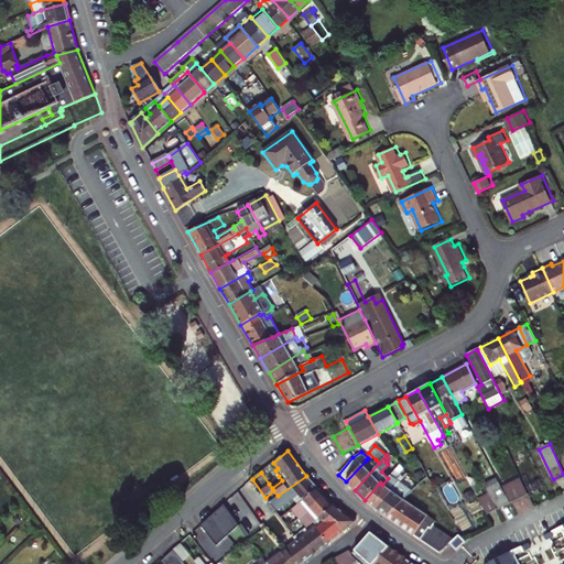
[(355,490),(379,463),(376,459),(371,465),(366,461),(346,481),(355,490)]
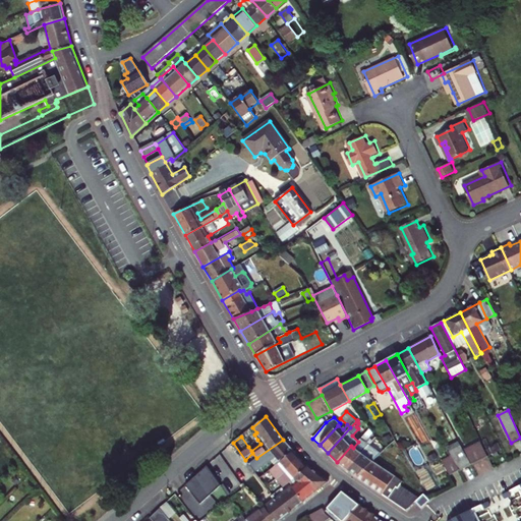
[(359,437),(361,439),(367,431),(365,429),(359,437)]
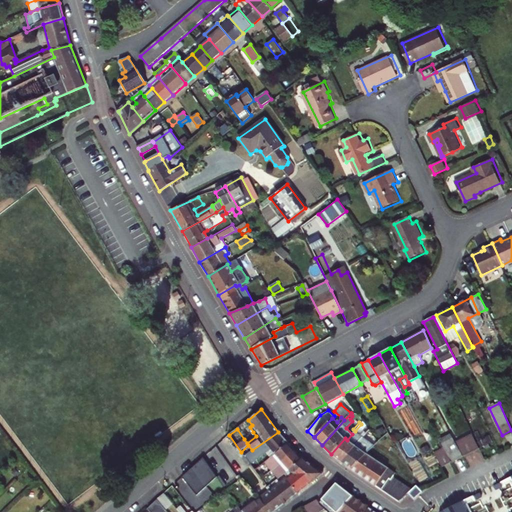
[(341,462),(362,438),(359,434),(363,430),(362,429),(364,427),(361,424),(355,431),(352,434),(347,440),(345,438),(331,454),(341,462)]
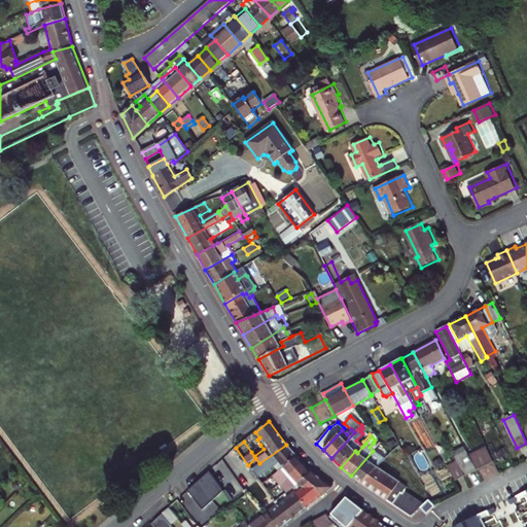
[(378,466),(389,455),(380,443),(373,451),(351,476),(363,486),(378,466)]
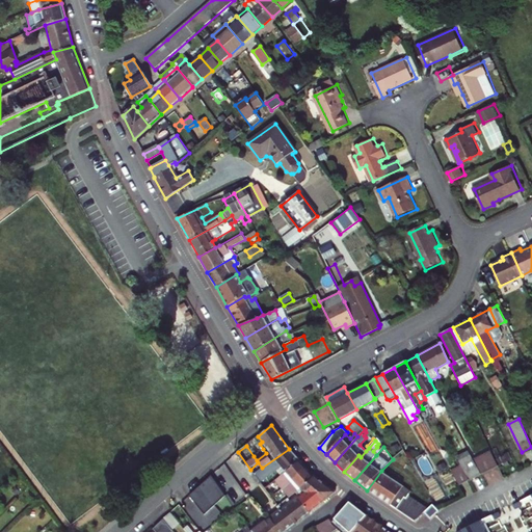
[(254,474),(261,482),(281,467),(286,472),(299,460),(289,449),(262,468),(254,474)]
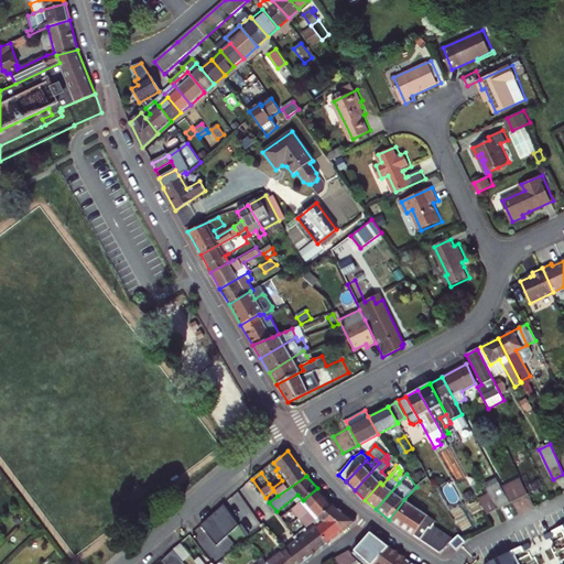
[(279,476),(269,484),(272,488),(282,480),(279,476)]
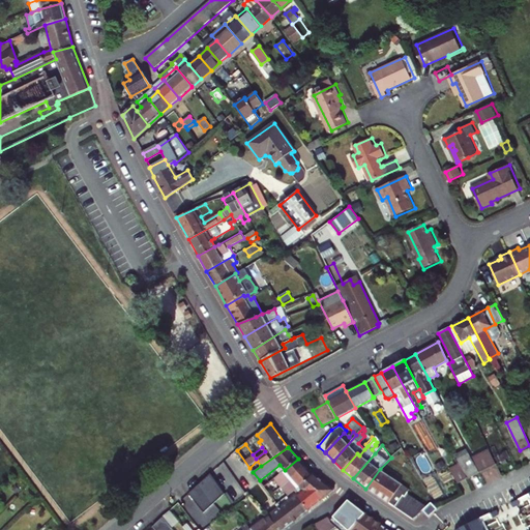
[(471,457),(478,471),(495,463),(488,447),(471,457)]
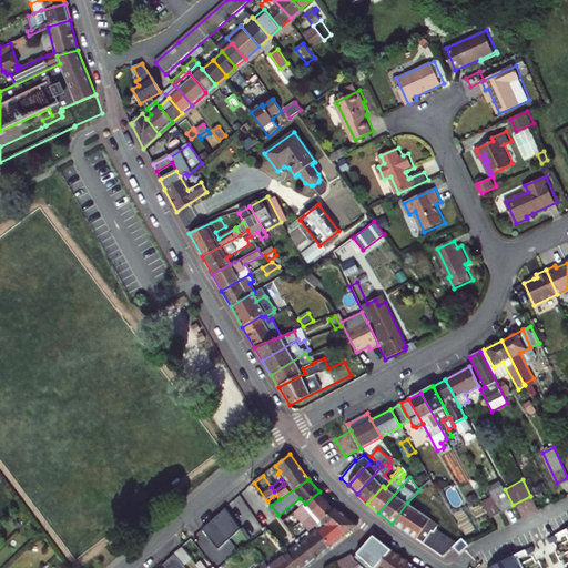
[(541,486),(536,490),(538,495),(545,492),(541,486)]
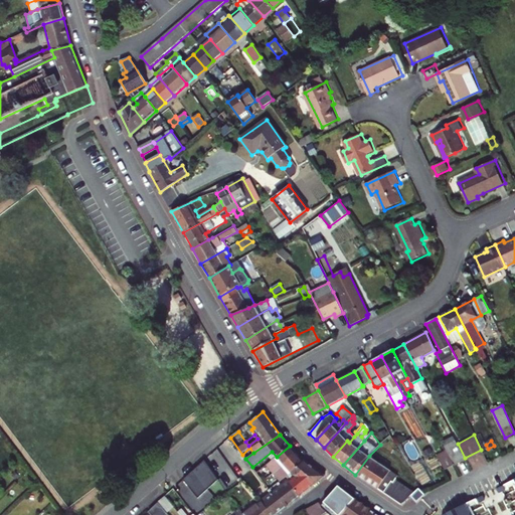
[(454,464),(465,458),(458,444),(446,450),(454,464)]
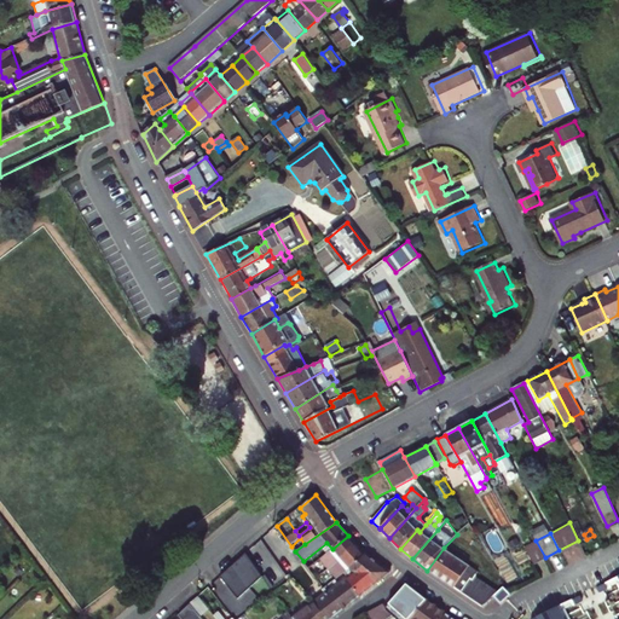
[(348,536),(333,549),(314,563),(308,570),(311,572),(323,562),(328,568),(331,566),(356,545),(348,536)]
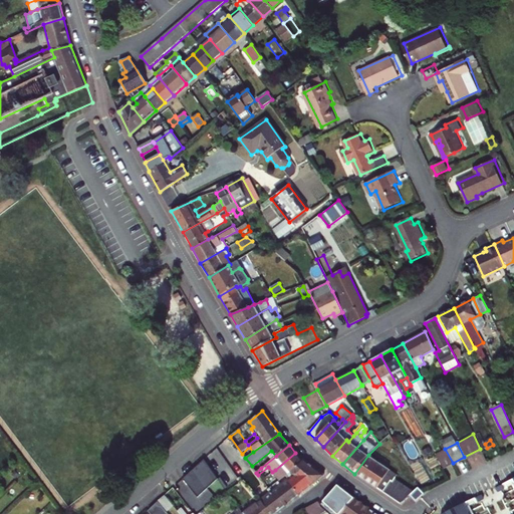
[(435,454),(443,469),(453,463),(445,449),(435,454)]
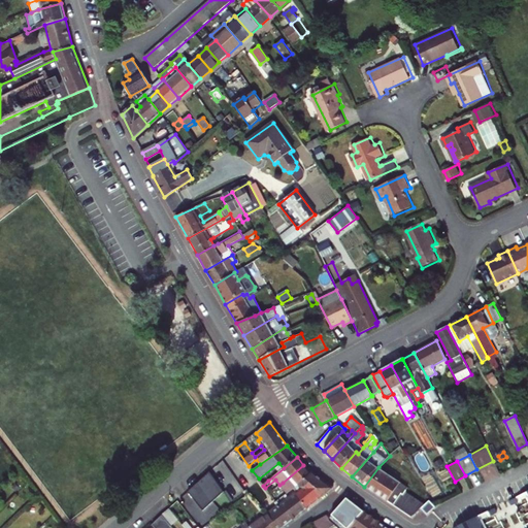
[(282,498),(286,495),(298,485),(310,474),(303,465),(283,483),(285,486),(287,488),(284,491),(278,486),(274,490),(282,498)]
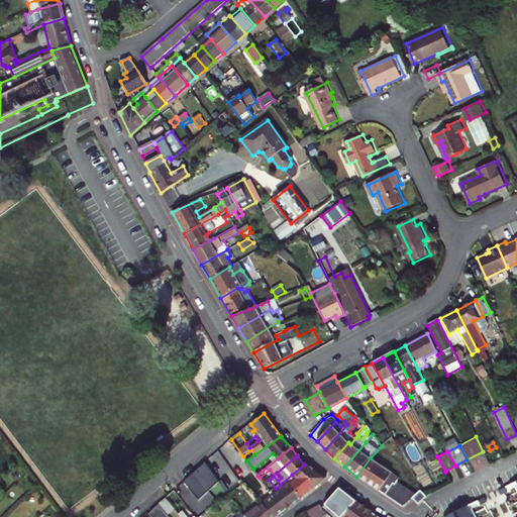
[(399,479),(371,457),(356,477),(403,507),(412,498),(414,496),(395,485),(399,479)]
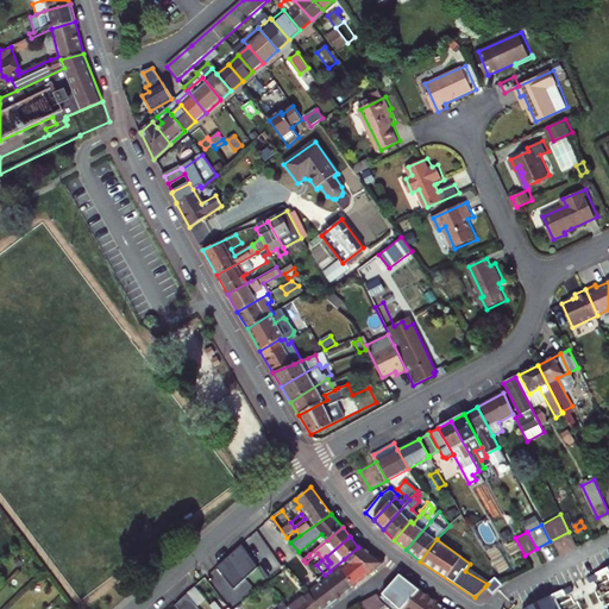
[(242,545),(217,567),(236,590),(259,570),(242,545)]
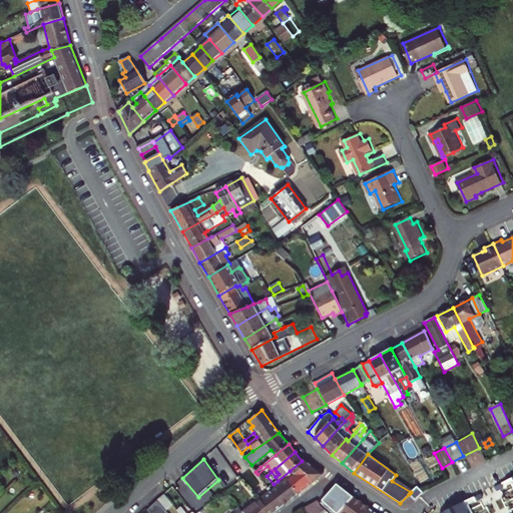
[(290,471),(293,475),(294,476),(302,470),(312,483),(324,474),(303,460),(302,461),(290,471)]
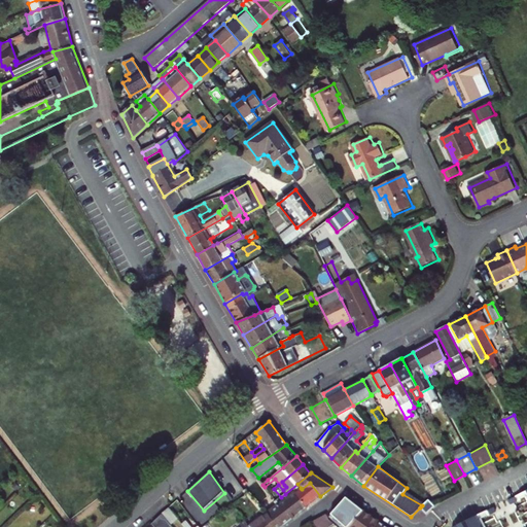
[(302,489),(301,488),(296,492),(307,507),(320,496),(310,483),(302,489)]
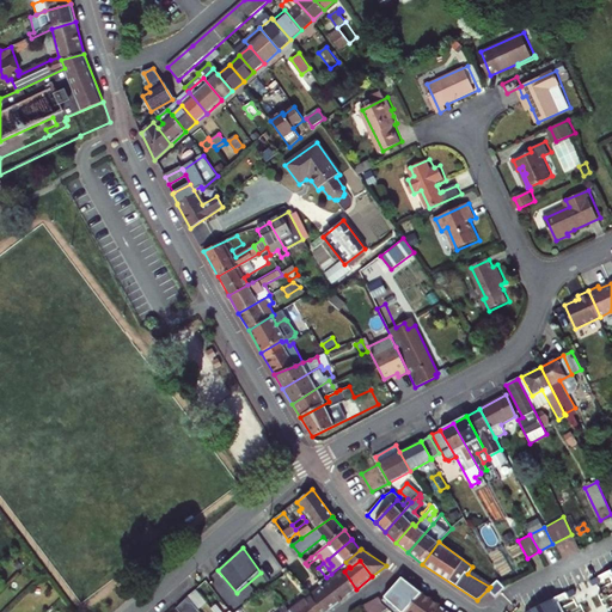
[(329,611),(356,589),(344,571),(335,577),(331,574),(326,577),(319,583),(322,587),(314,593),(329,611)]
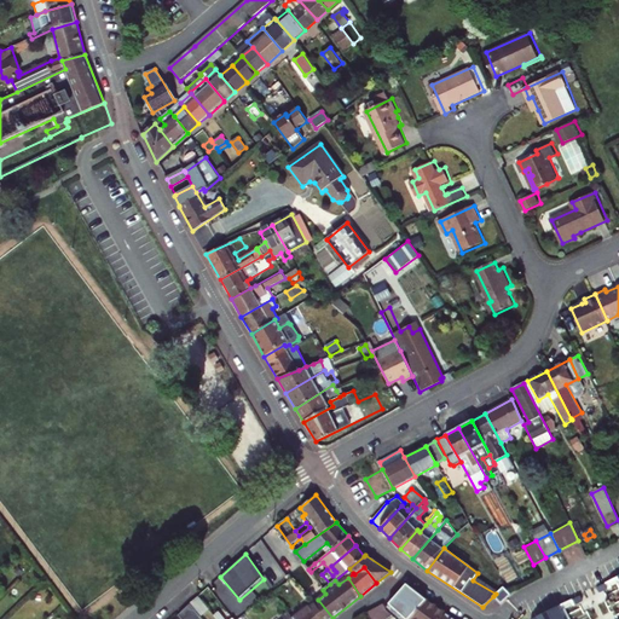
[(387,618),(394,613),(401,618),(409,618),(426,601),(405,585),(388,607),(385,605),(365,613),(369,618),(387,618)]
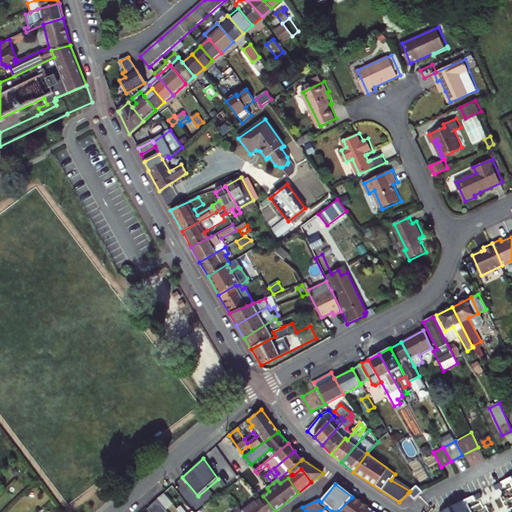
[(408,493),(414,500),(422,493),(416,486),(410,491),(408,493)]
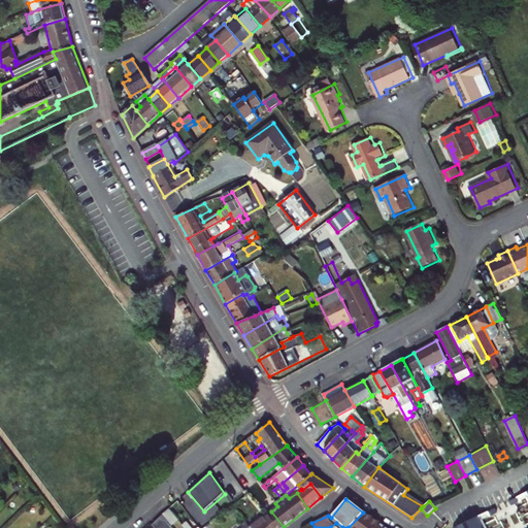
[(162,516),(170,525),(178,519),(170,508),(162,516)]
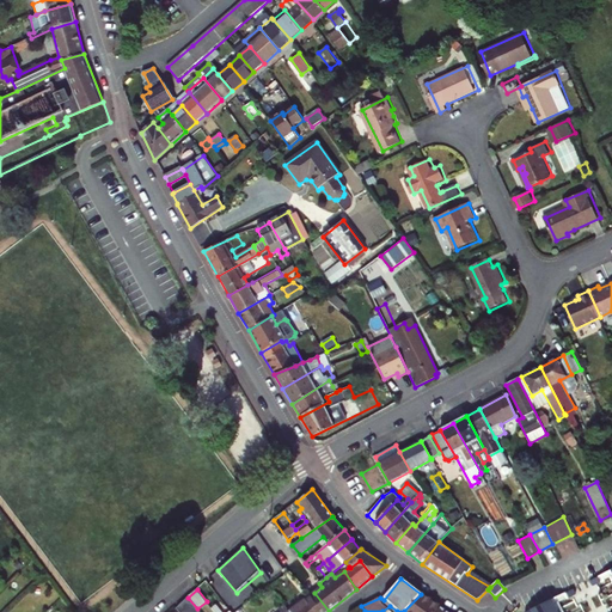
[(289,611),(325,611),(329,611),(314,593),(308,597),(289,611)]
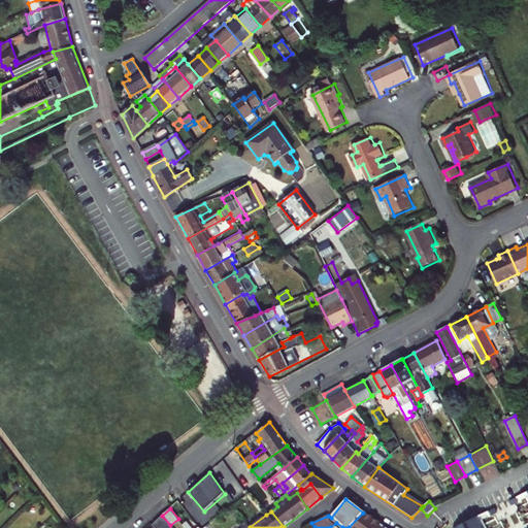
[(376,527),(381,523),(364,512),(363,513),(349,527),(376,527)]
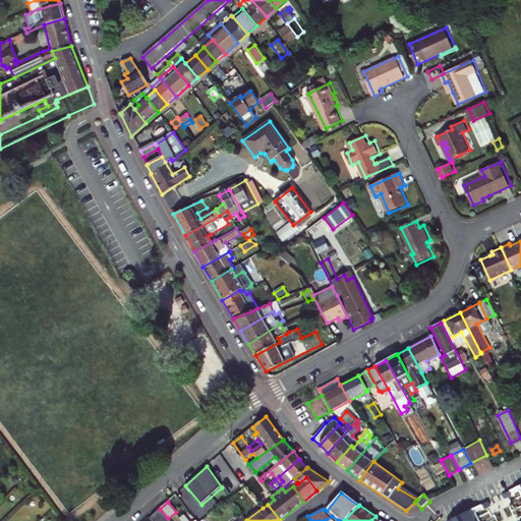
[(160,509),(151,517),(154,520),(170,520),(168,518),(160,509)]
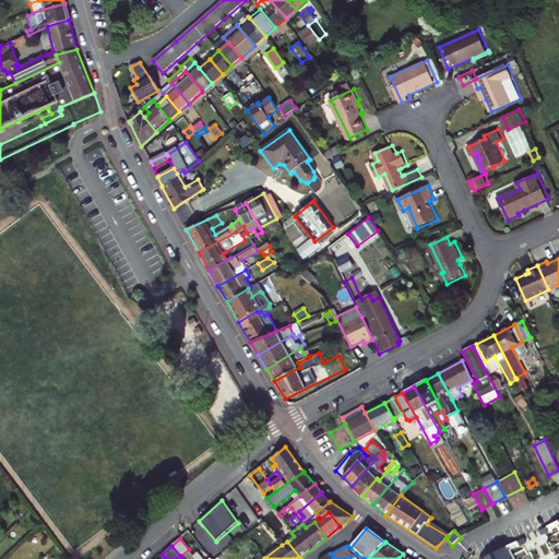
[(506,558),(506,554),(510,551),(508,547),(484,558),(506,558)]
